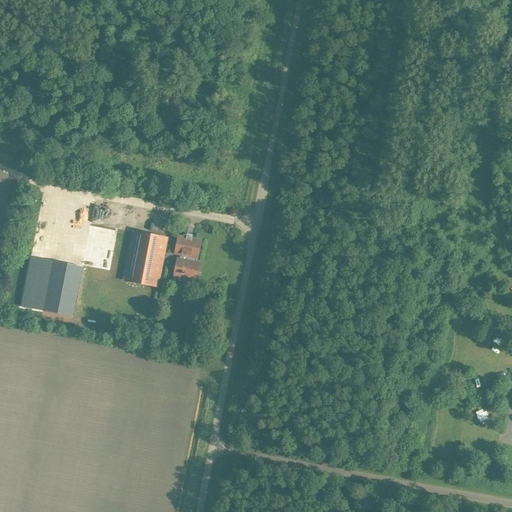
[(85,248),(128,256),(124,281),(157,287),(166,246),(167,240),(167,238),(133,231),(133,233),(90,225),(85,248)]
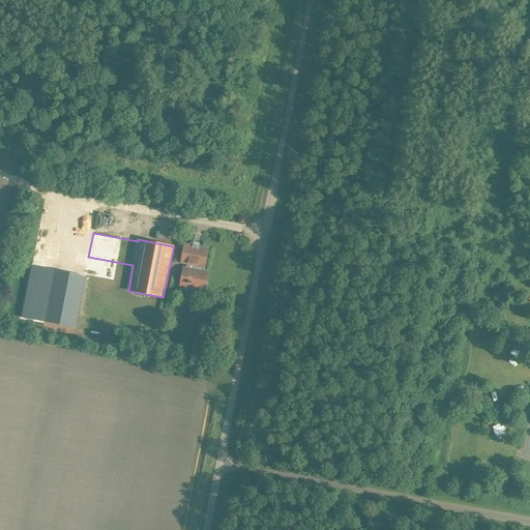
[(173,248),(172,255),(181,257),(180,263),(187,264),(186,266),(183,266),(179,288),(205,292),(208,270),(203,269),(204,267),(208,248),(184,244),(182,251),(173,248)]
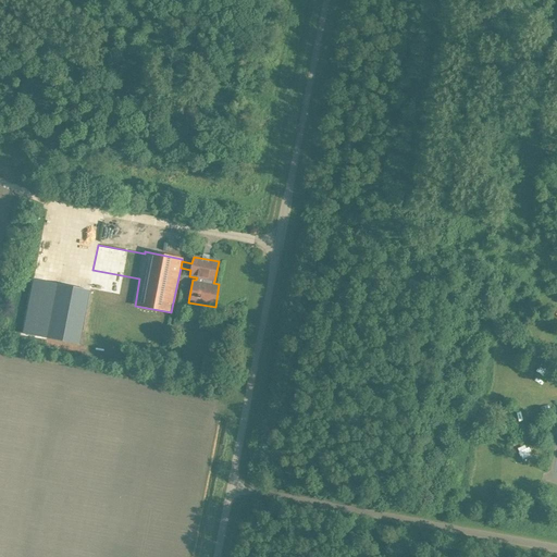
[(78,345),(89,291),(57,285),(46,338),(78,345)]
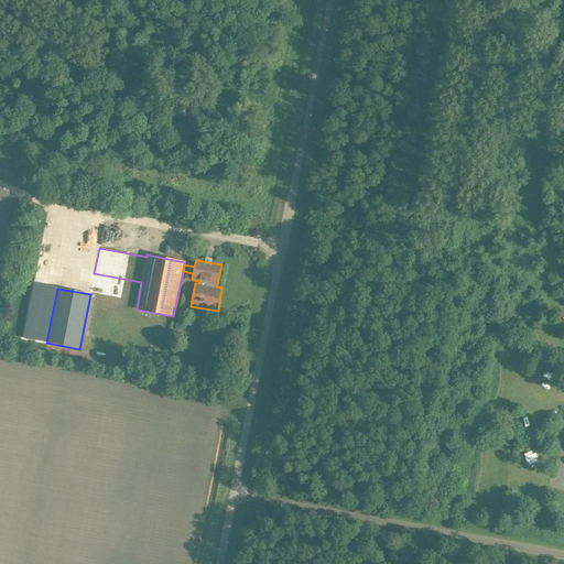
[(554,377),(562,376),(561,367),(552,369),(554,377)]
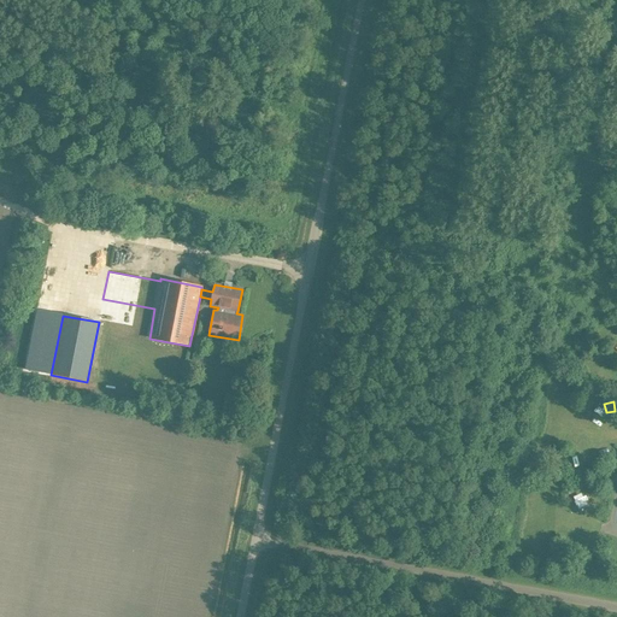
[(594,436),(591,450),(597,452),(600,439),(594,436)]
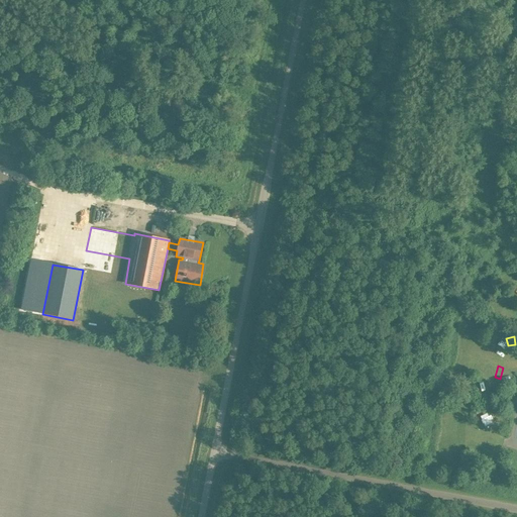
[(490,415),(503,417),(504,411),(491,409),(490,415)]
